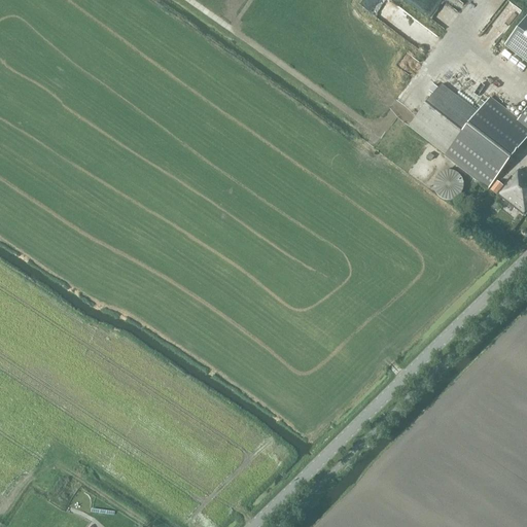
[(526,14),(519,26),(502,47),(526,66),(526,14)]
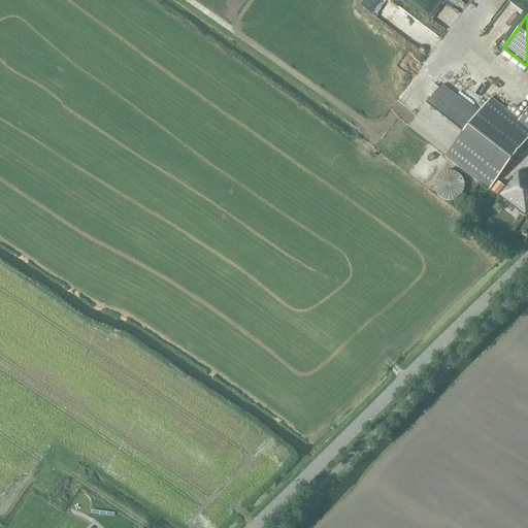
[(442,86),(409,127),(490,190),(508,165),(527,139),(527,108),(519,122),(490,99),(486,104),(483,109),(479,113),(442,86)]
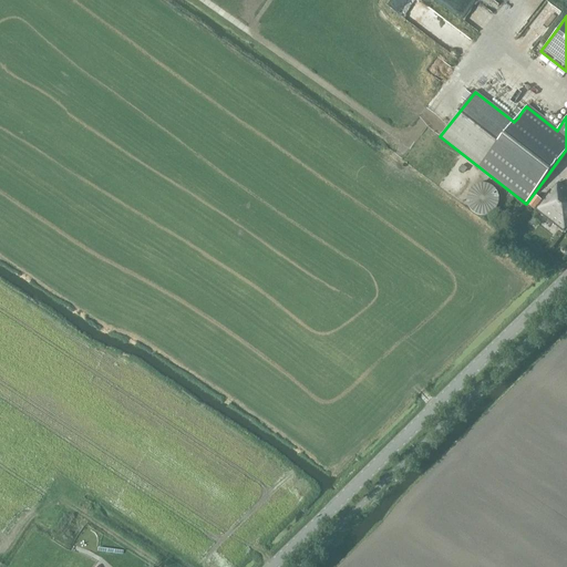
[(550,191),(535,210),(564,233),(564,234),(566,229),(566,189),(558,184),(553,192),(550,191)]
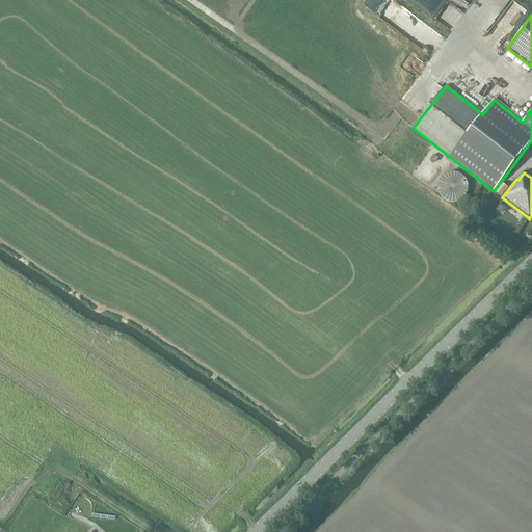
[(454,174),(451,174),(447,175),(444,177),(441,180),(440,183),(439,186),(439,188),(440,191),(440,194),(442,197),(444,200),(446,201),(448,202),(452,202),(455,203),(458,202),(461,201),(461,200),(463,198),(466,196),(467,194),(468,192),(468,191),(468,189),(468,187),(468,186),(468,183),(464,178),(462,176),(460,175),(457,174),(454,174)]
